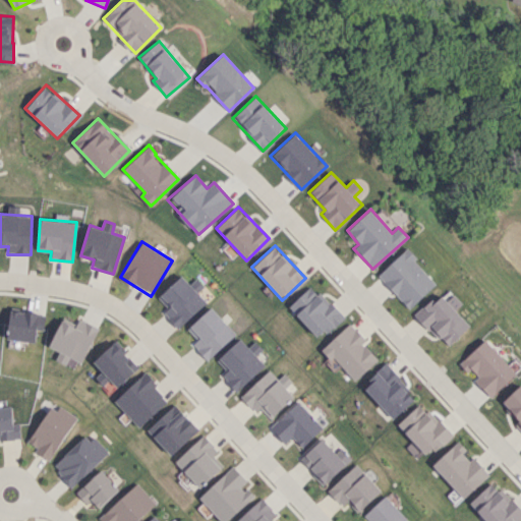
[(378,275),(409,308),(437,283),(405,249),(378,275)]
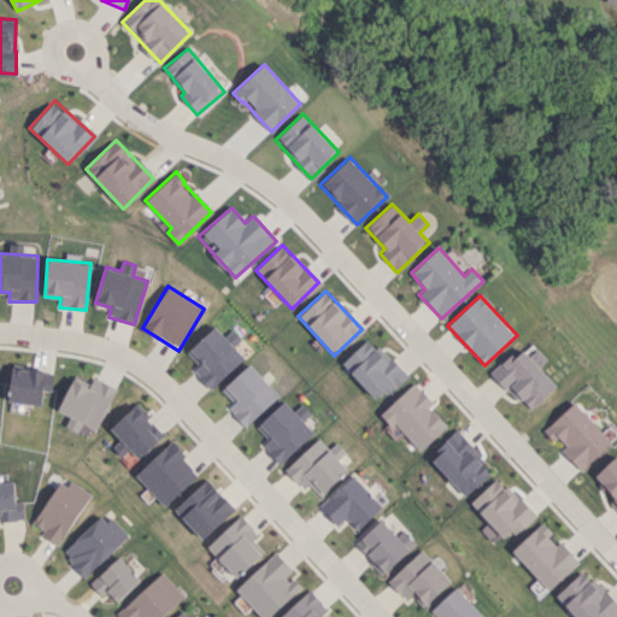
[(231,330),(224,336),(215,325),(187,351),(198,364),(192,369),(210,388),(244,358),(233,346),(240,339),(231,330)]
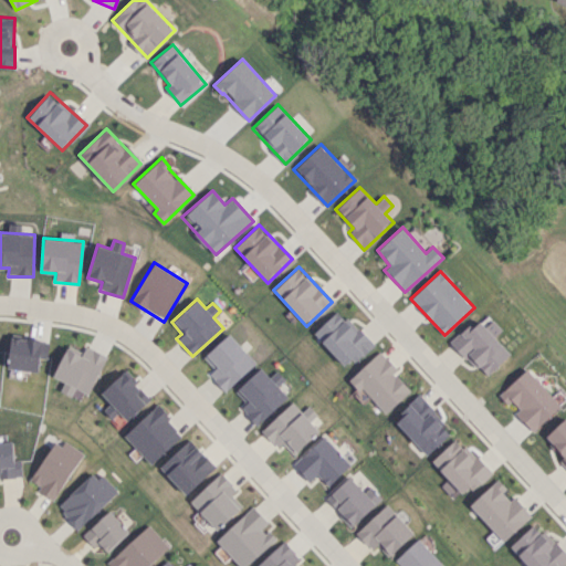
[(313,333),(346,368),(371,345),(338,310),(313,333)]
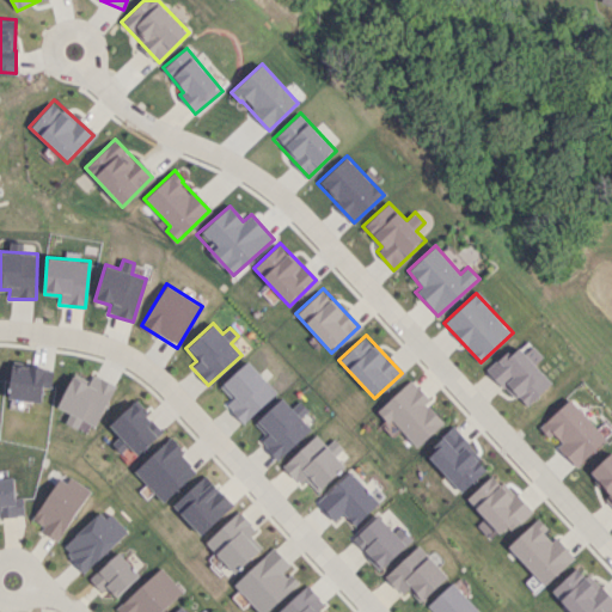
[(534,363),(543,356),(525,337),(489,371),(524,408),(551,383),(534,363)]
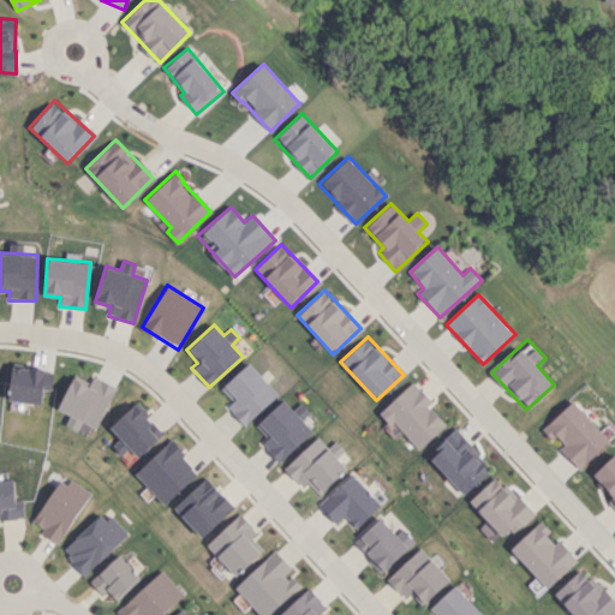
[(244,425),(278,394),(249,363),(221,388),(232,400),(226,406),(244,425)]
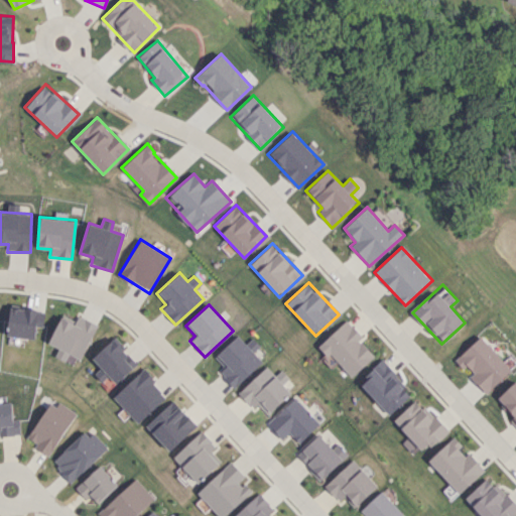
[(7,336),(34,339),(35,326),(42,327),(44,311),(10,307),(7,336)]
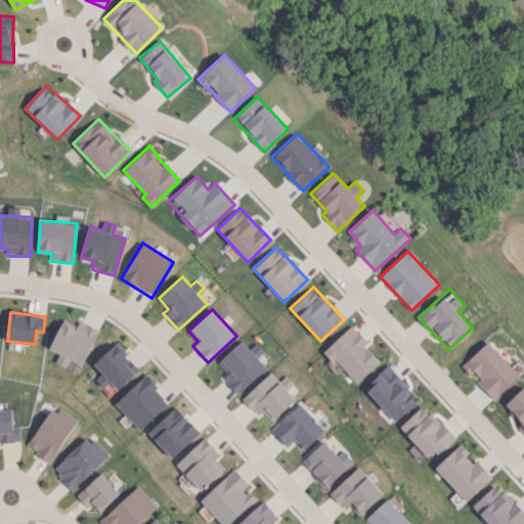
[(49,349),(59,353),(55,362),(66,366),(69,359),(82,365),(98,330),(79,320),(77,326),(62,320),(49,349)]
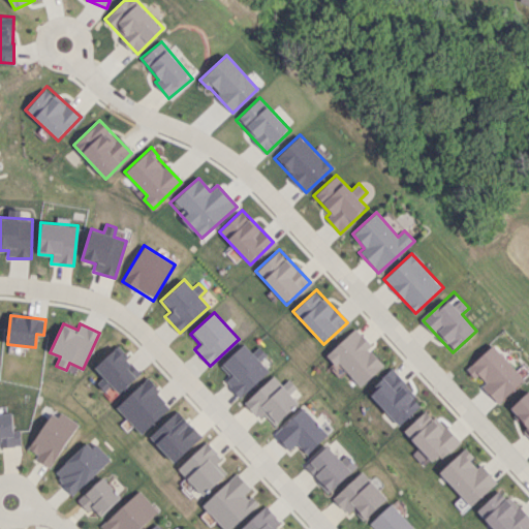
[(367,348),(370,344),(354,328),(328,353),(359,387),(383,365),(367,348)]
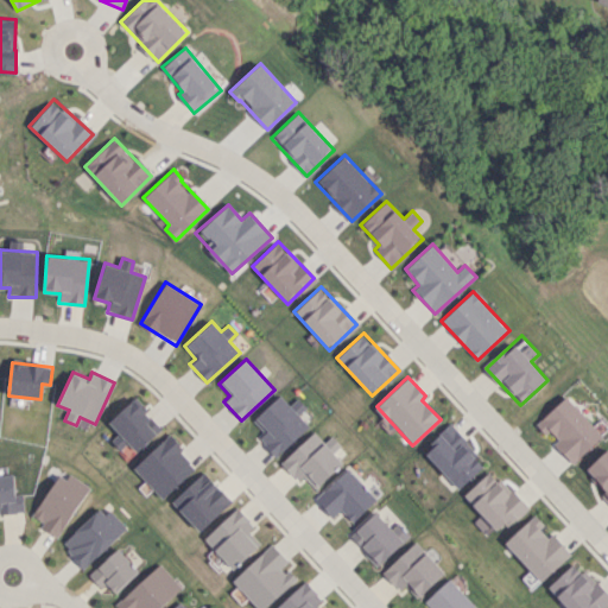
[(252,420),(264,432),(258,438),(276,457),(308,426),(298,415),(305,407),(296,398),(289,405),(279,396),(252,420)]
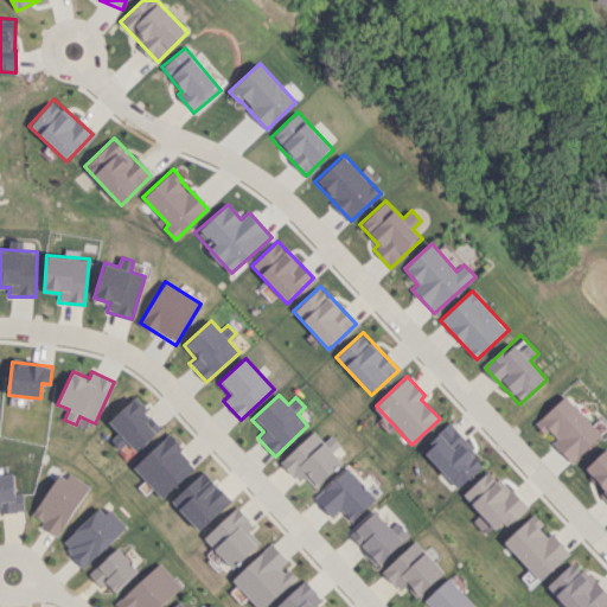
[(601,434),(564,395),(536,422),(555,441),(553,443),(572,462),(601,434)]
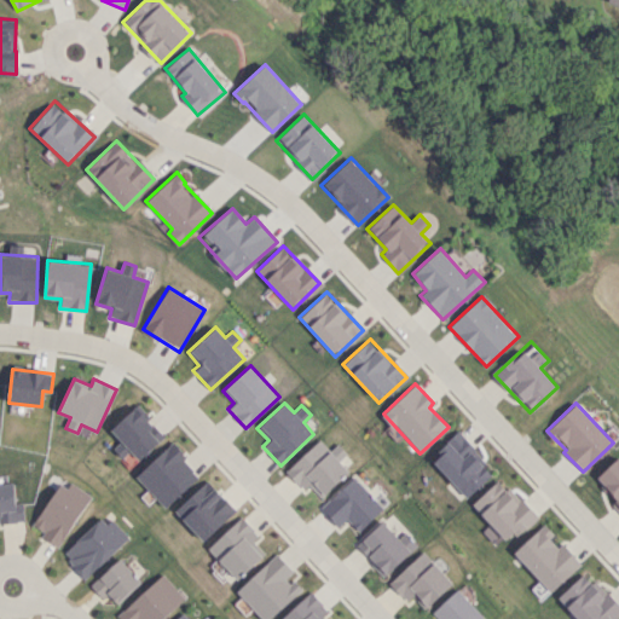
[(121,441),(113,449),(122,458),(129,451),(139,461),(165,437),(136,406),(110,429),(121,441)]
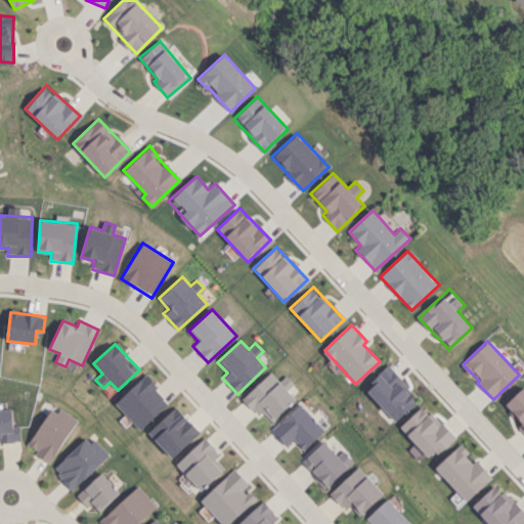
[(417,400),(398,380),(400,378),(389,365),(364,388),(394,421),(417,400)]
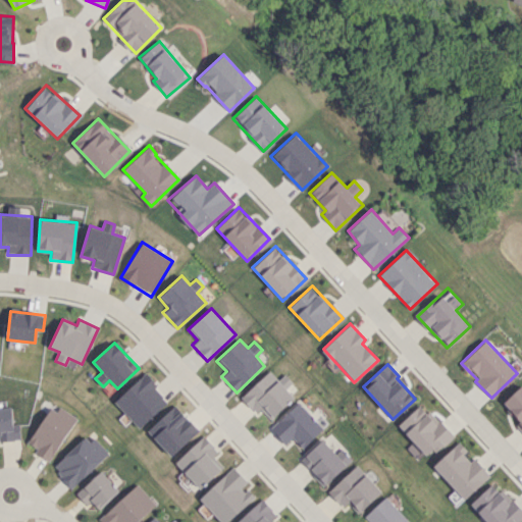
[(256,414),(260,409),(269,419),(294,398),(284,387),(291,381),(283,374),(277,380),(269,371),(241,397),(256,414)]
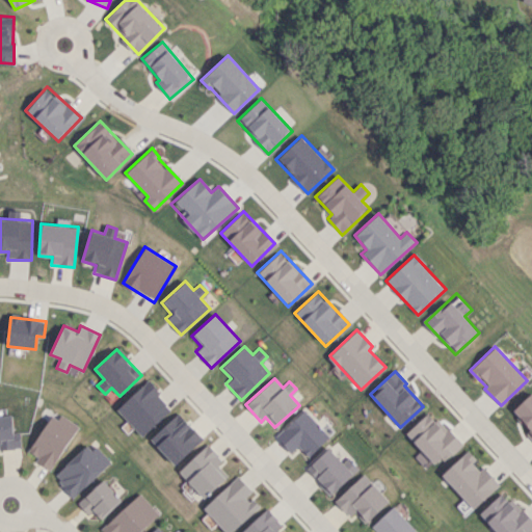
[(171,407),(147,380),(116,409),(141,436),(171,407)]
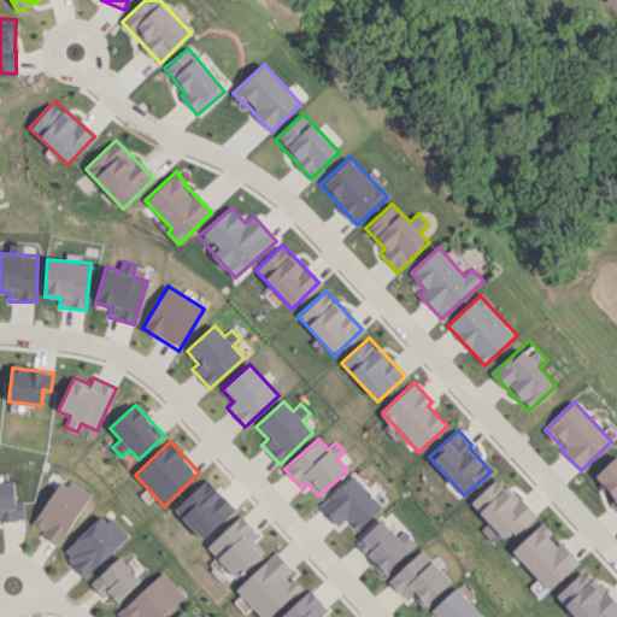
[(616,509),(616,456),(594,476),(616,498),(611,503),(616,509)]
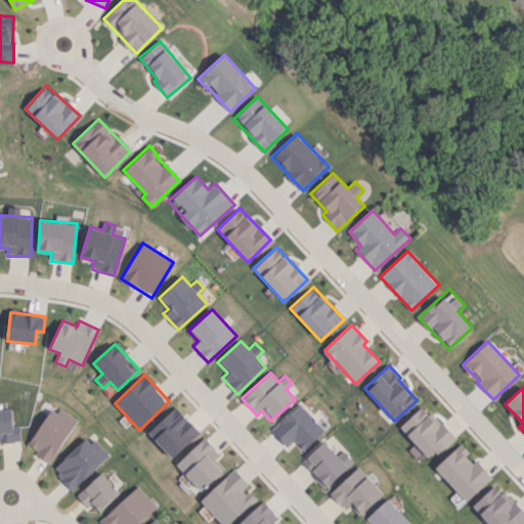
[(324,430),(299,403),(270,430),(286,445),(293,439),(303,449),(324,430)]
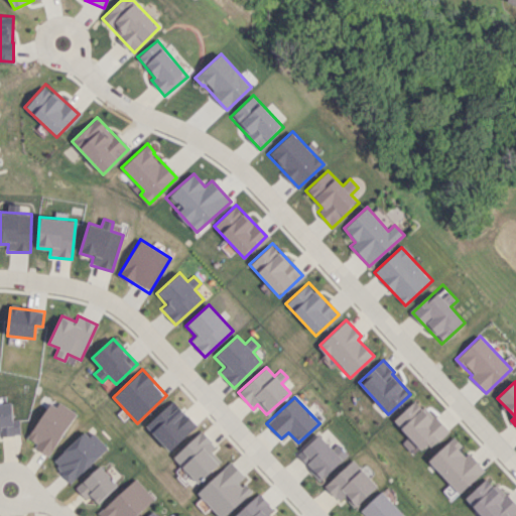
[(51,399),(25,438),(48,455),(75,415),(51,399)]
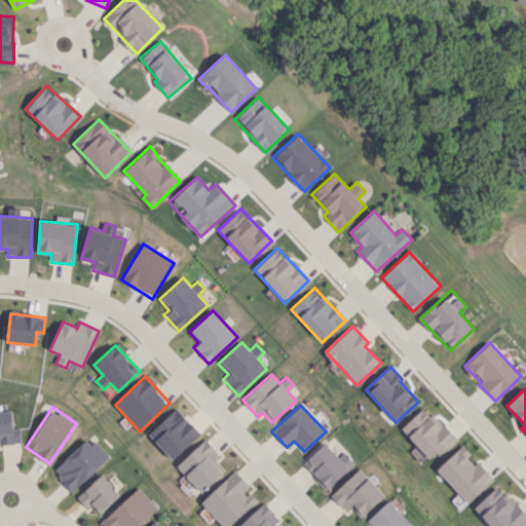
[(423,407),(401,428),(416,445),(410,450),(417,458),(423,453),(431,461),(455,439),(423,407)]
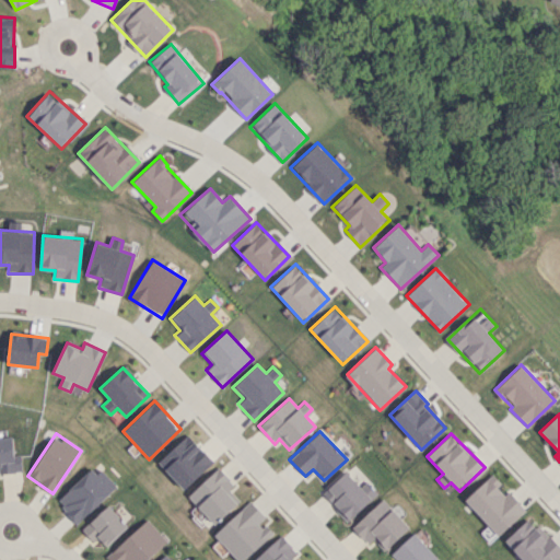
[(184,489),(213,462),(187,434),(158,463),(184,489)]
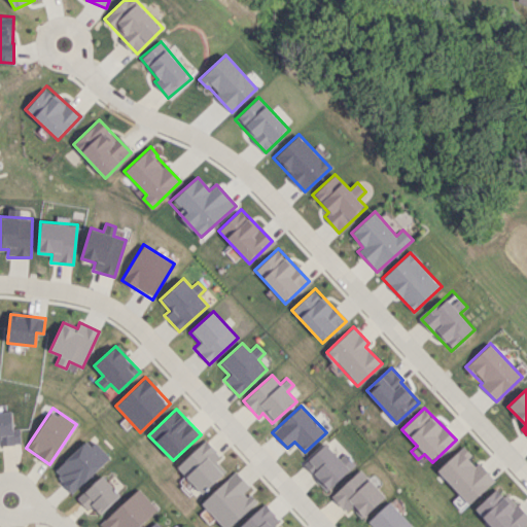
[(0,445),(20,445),(20,428),(11,428),(11,412),(0,412),(0,445)]
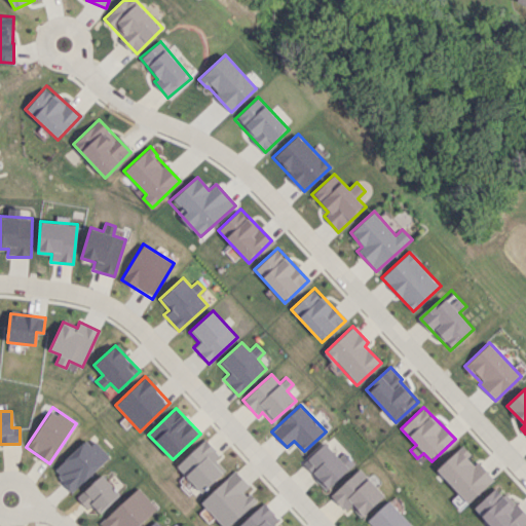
[(72,491),(108,457),(87,437),(51,471),(72,491)]
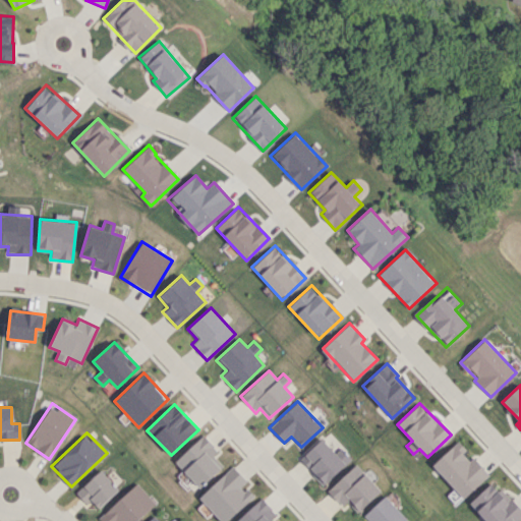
[(222,466),(212,456),(217,451),(203,435),(174,461),(199,487),(222,466)]
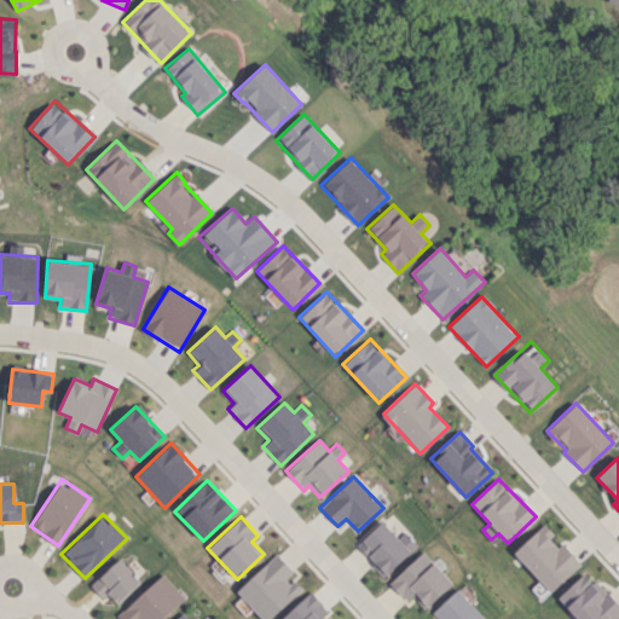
[(398,539),(382,520),(356,544),(383,576),(416,545),(405,533),(398,539)]
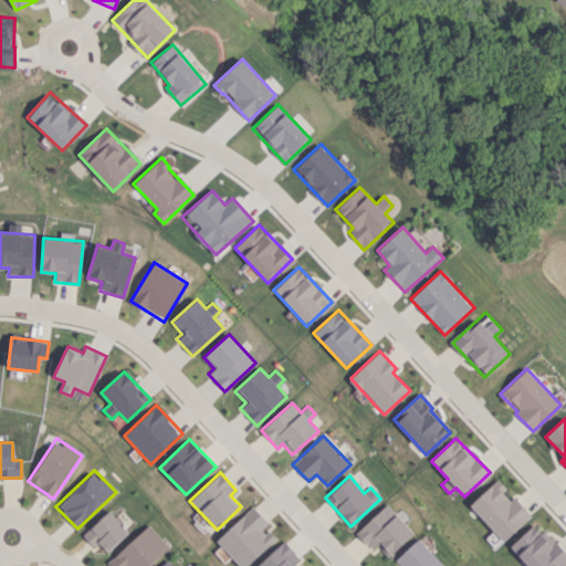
[(469,504),(502,542),(530,516),(505,490),(506,489),(498,479),(469,504)]
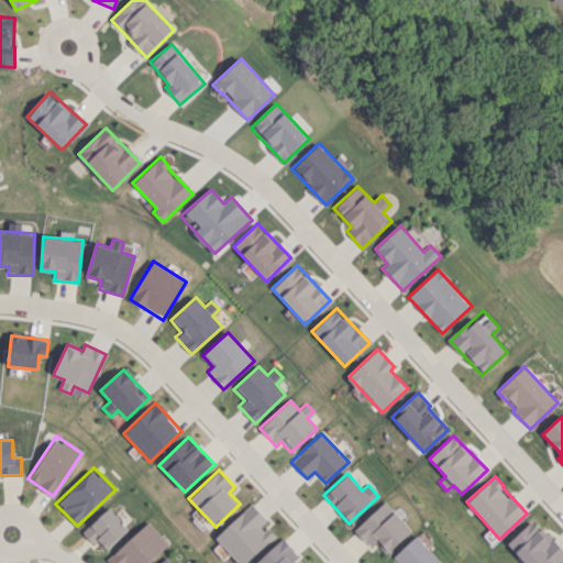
[(411,530),(384,501),(353,530),(370,548),(375,542),(386,554),(411,530)]
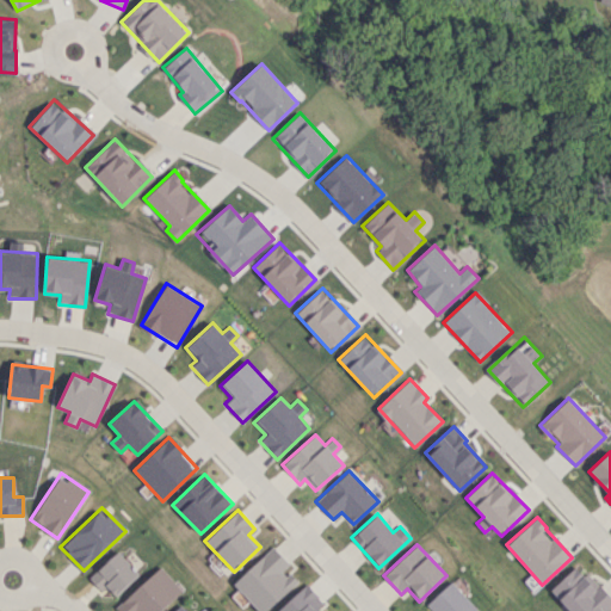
[(264,610),(298,582),(288,569),(290,567),(273,547),(233,582),(258,610),(264,610)]
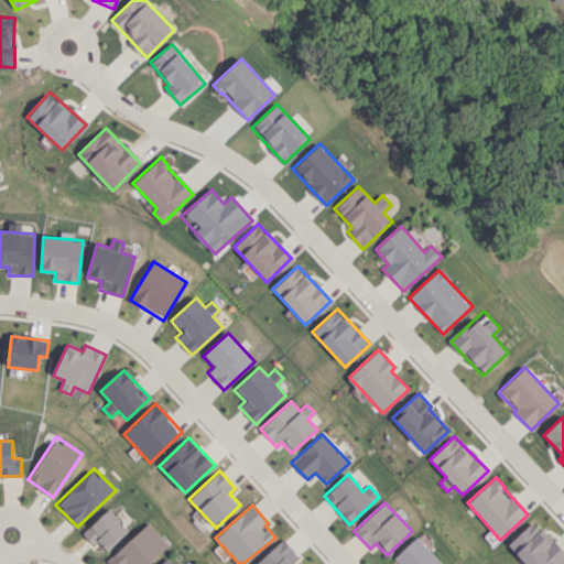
[(98,541),(106,550),(128,530),(108,508),(82,533),(94,545),(98,541)]
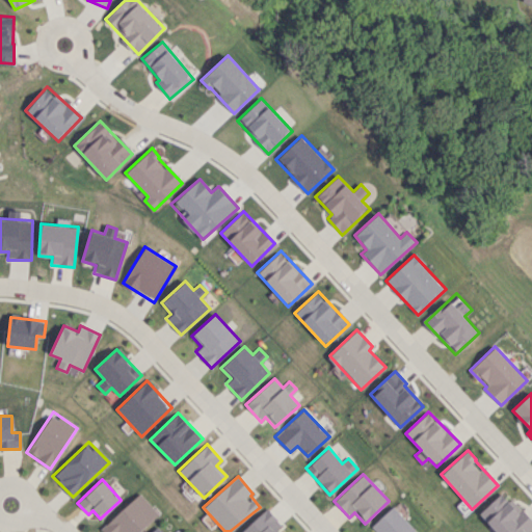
[(496,531),(525,531),(531,526),(531,522),(503,490),(479,513),(496,531)]
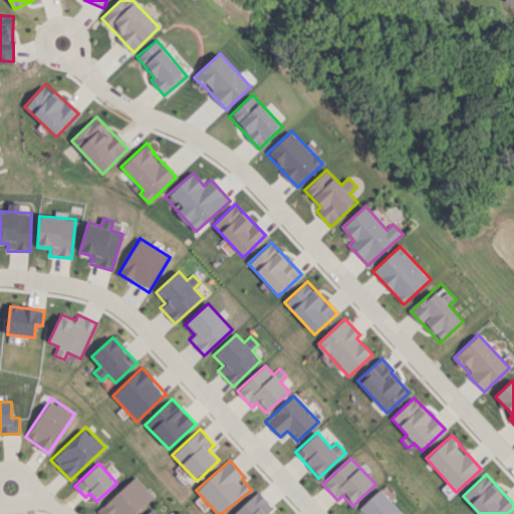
[(97,510),(101,513),(134,513),(153,496),(135,476),(97,510)]
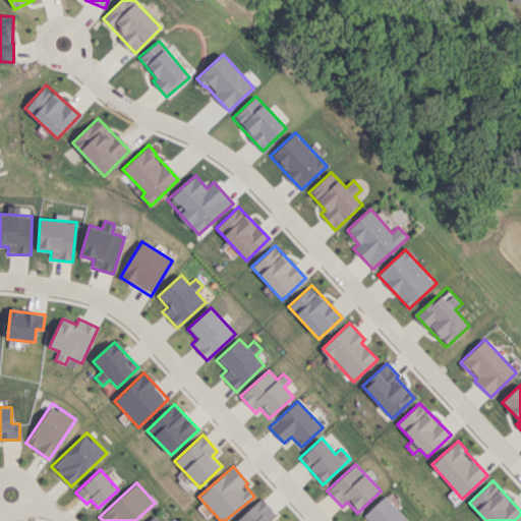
[(363,515),(368,520),(408,520),(384,496),(363,515)]
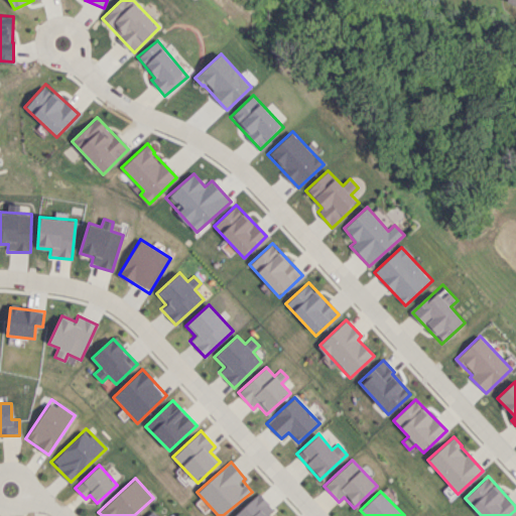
[(233,515),(270,515),(267,513),(272,508),(258,493),(233,515)]
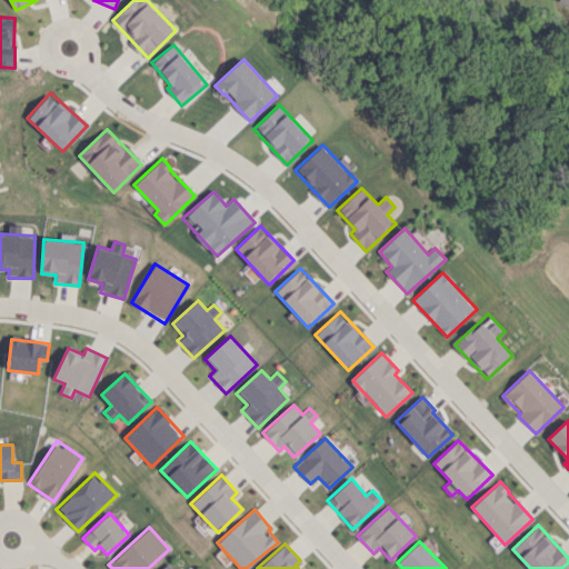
All buildings are outlined.
